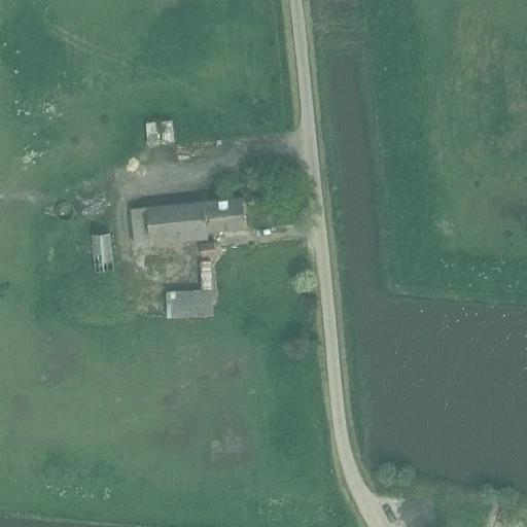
[(206,232),(247,227),(244,197),(132,208),(135,247),(207,240),(206,232)]
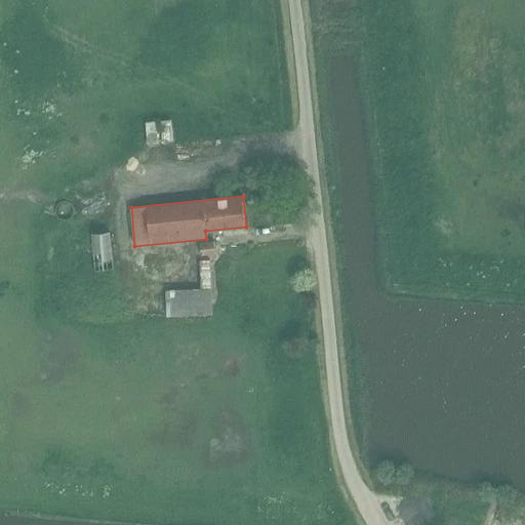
[(116,261),(131,258),(126,221),(111,224),(116,261)]
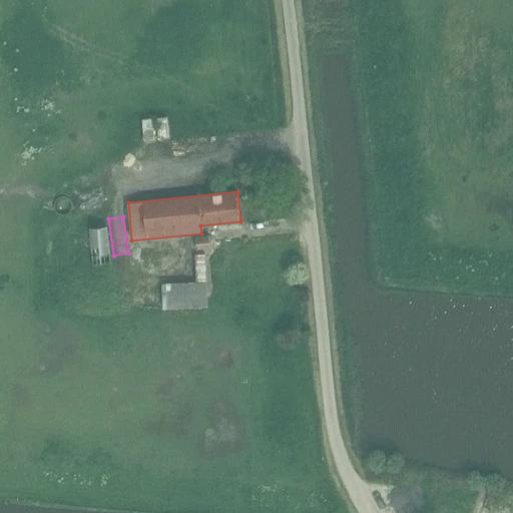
[(91,264),(83,265),(87,311),(112,309),(106,228),(88,229),(91,264)]
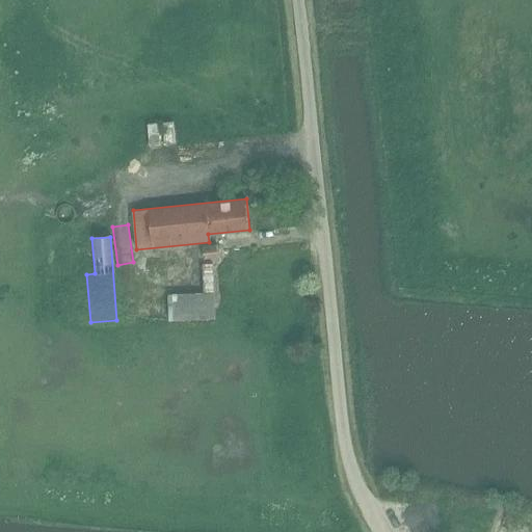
[(219,260),(218,247),(206,248),(207,262),(219,260)]
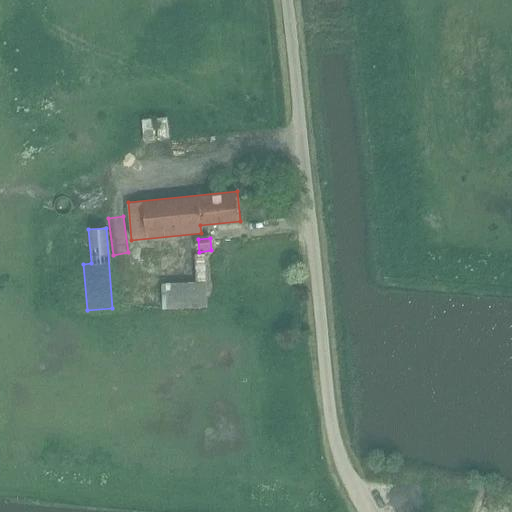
[(207,284),(162,286),(163,308),(208,306),(207,284)]
